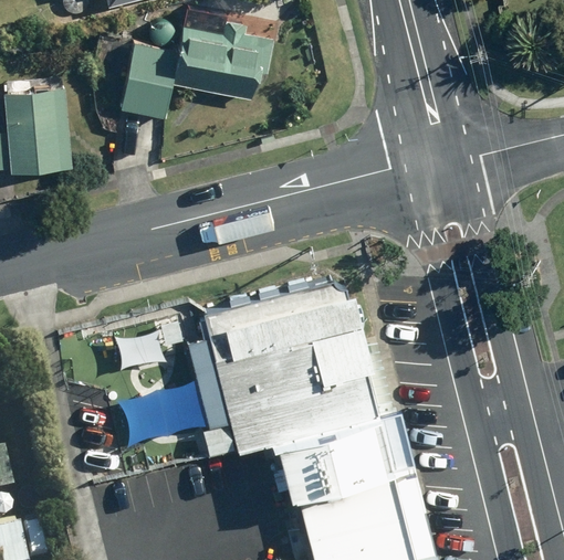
[(223,34),(183,28),(178,53),(134,45),(122,113),(166,120),(171,86),(251,101),(260,73),(267,75),(273,40),(244,34),(247,27),(226,22),(223,34)]
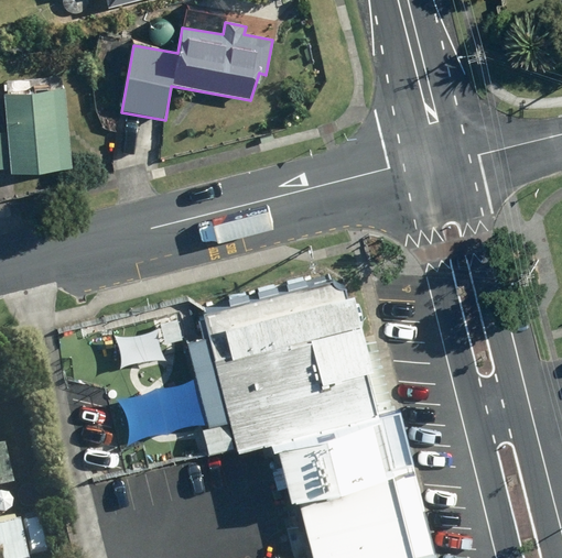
[(72,171),(65,89),(4,94),(8,134),(0,134),(0,172),(10,171),(10,175),(72,171)]
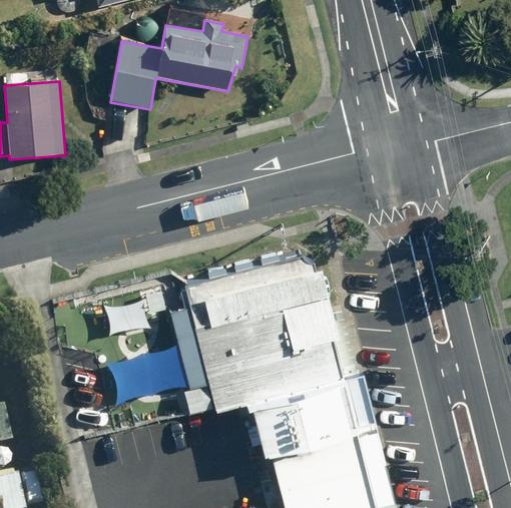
[(251,404),(342,381),(332,341),(339,339),(322,270),(315,272),(314,266),(305,269),(302,261),(185,290),(216,413),(251,404)]
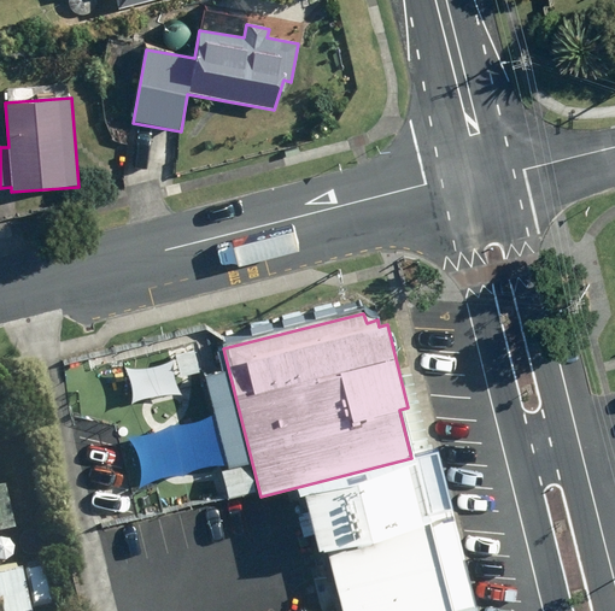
[(450,610),(411,458),(303,486),(320,547),(328,545),(344,610),(450,610)]
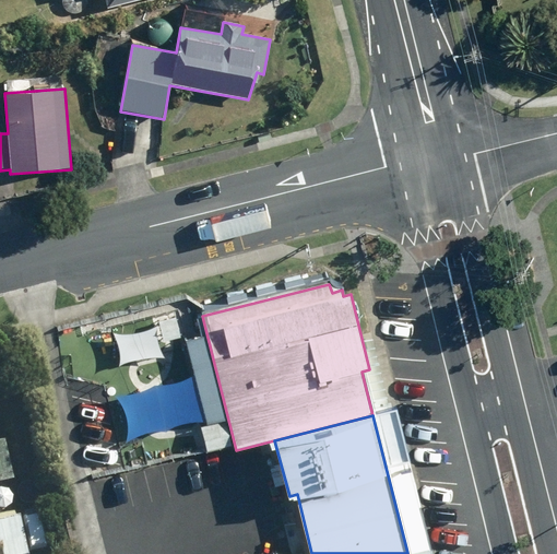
[(0,494),(11,492),(2,454),(0,454),(0,494)]
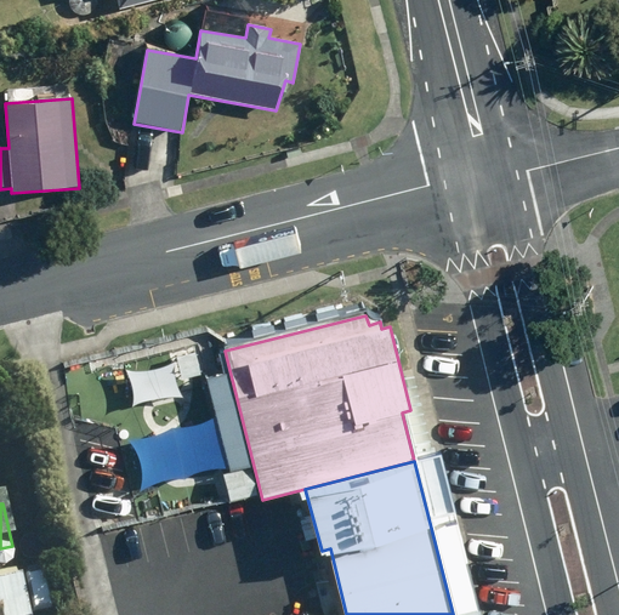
[(26,614),(20,588),(0,592),(0,614),(26,614)]
